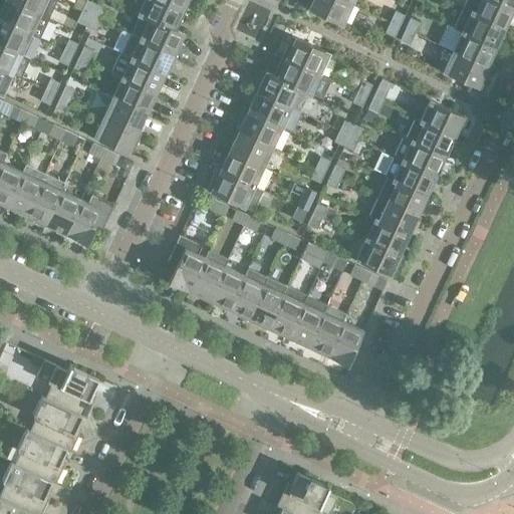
[(46,17),(8,0),(3,0),(0,8),(0,19),(29,33),(37,37),(46,17)]
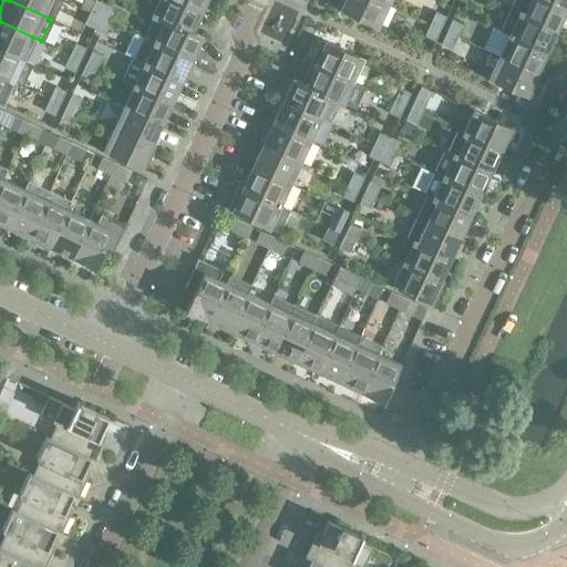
[(59,0),(9,0),(51,19),(59,0)]
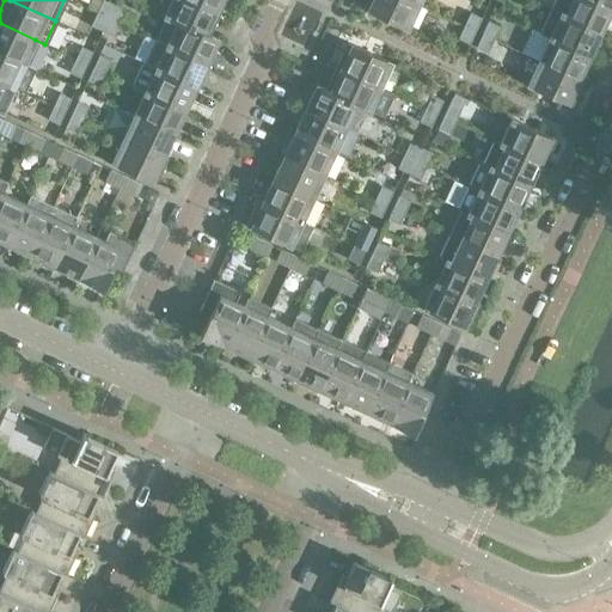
[(110,18),(116,5),(105,0),(104,0),(98,13),(110,18)]
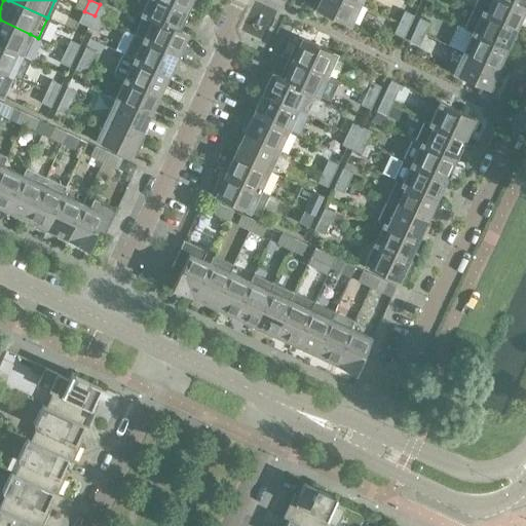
[(180,31),(180,29),(189,10),(165,0),(146,0),(141,14),(143,15),(143,13),(180,31)]
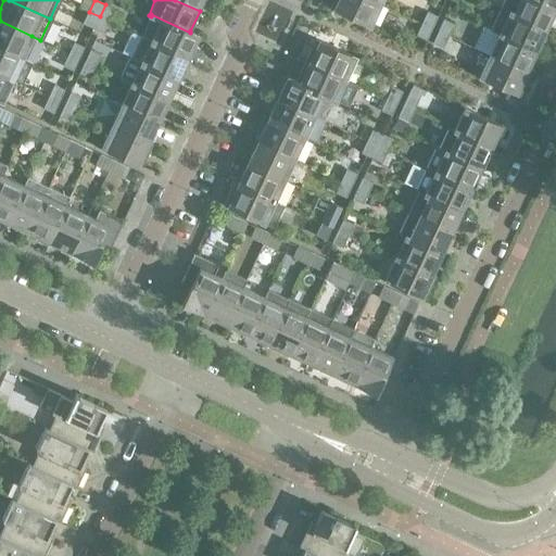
[(204,0),(175,0),(200,11),(204,0)]
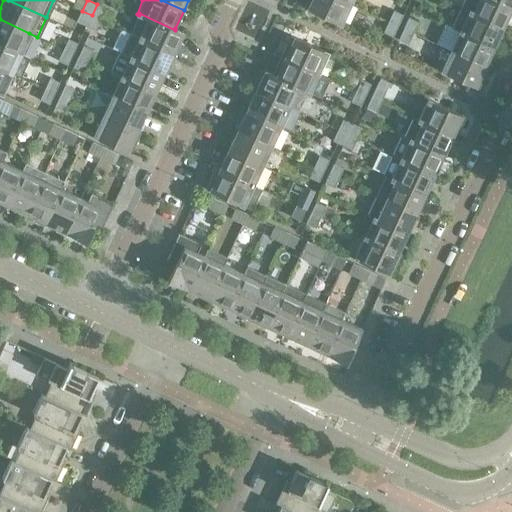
[(340,24),(350,3),(343,0),(305,0),(303,6),(340,24)]
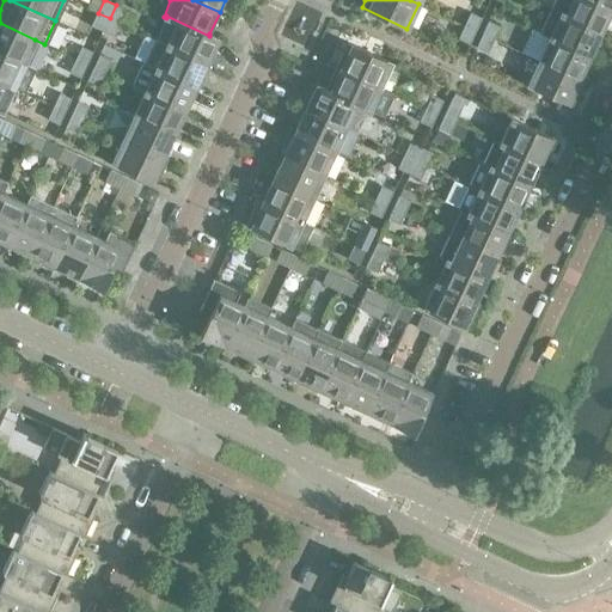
[(592,0),(570,0),(565,13),(564,16),(600,32),(611,8),(592,0)]
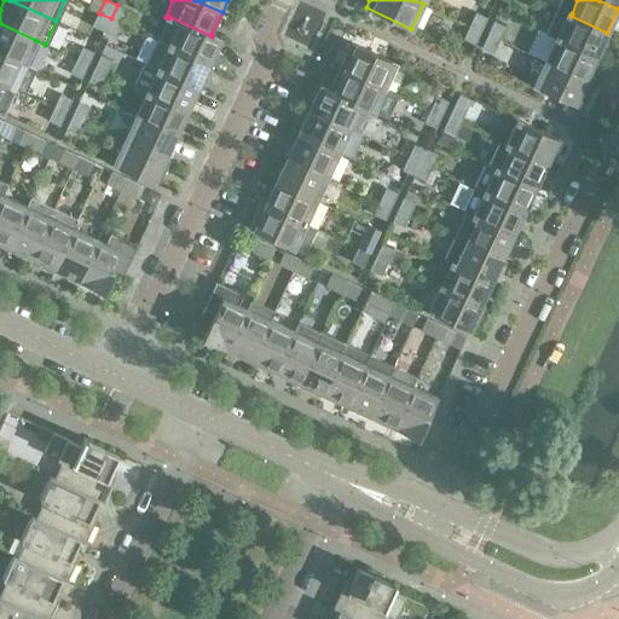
[(129,11),(117,5),(111,18),(123,24),(129,11)]
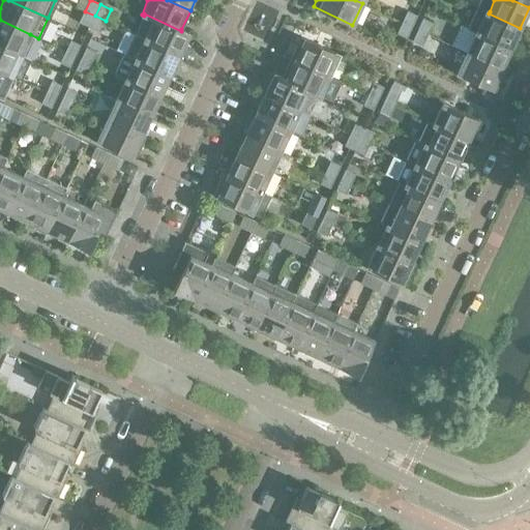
[(407,10),(402,22),(411,26),(417,15),(407,10)]
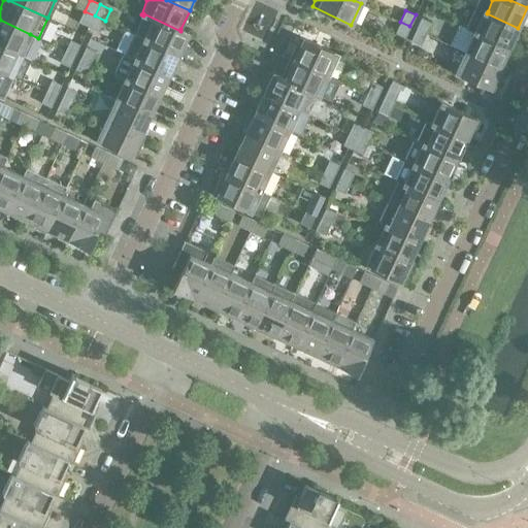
[(508,47),(518,28),(487,13),(488,11),(484,10),(473,32),(508,47)]
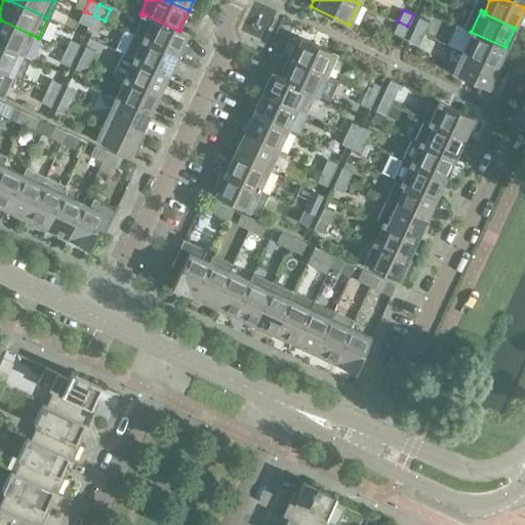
[(89,27),(94,15),(84,11),(79,23),(89,27)]
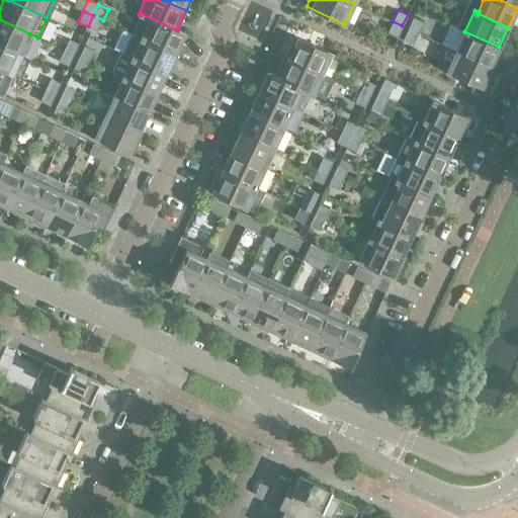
[(185,32),(177,28),(177,30),(141,13),(141,15),(132,33),(175,54),(185,32)]
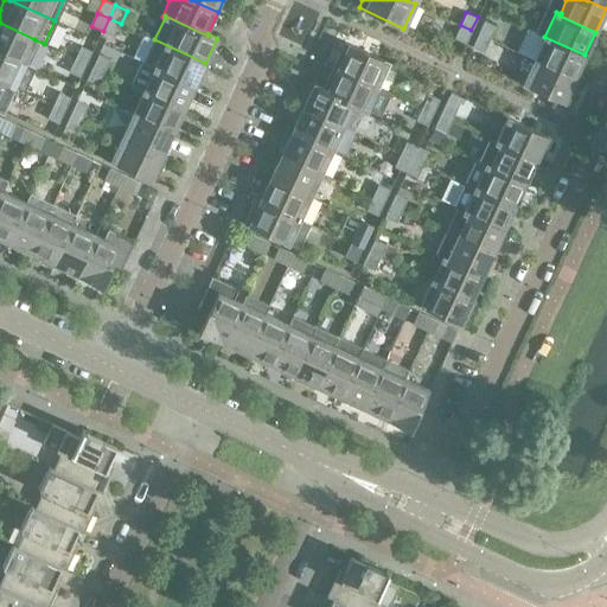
[(115,37),(121,24),(109,18),(103,31),(115,37)]
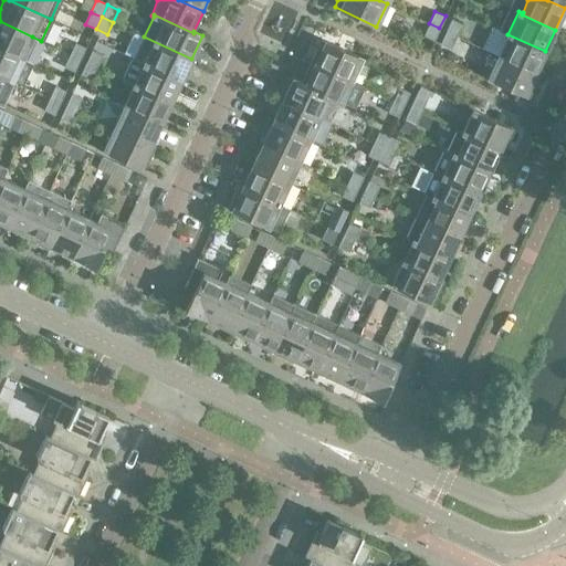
[(462,24),(451,19),(446,31),(457,37),(462,24)]
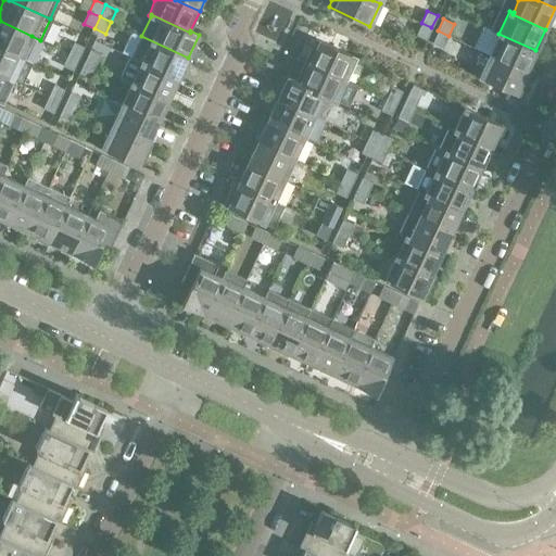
[(40,40),(32,36),(0,21),(0,47),(22,58),(30,61),(40,40)]
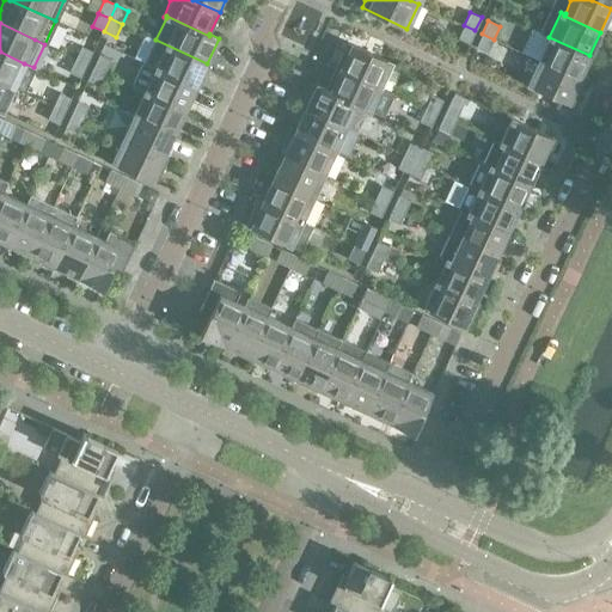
[(469,43),(475,30),(464,25),(457,38),(469,43)]
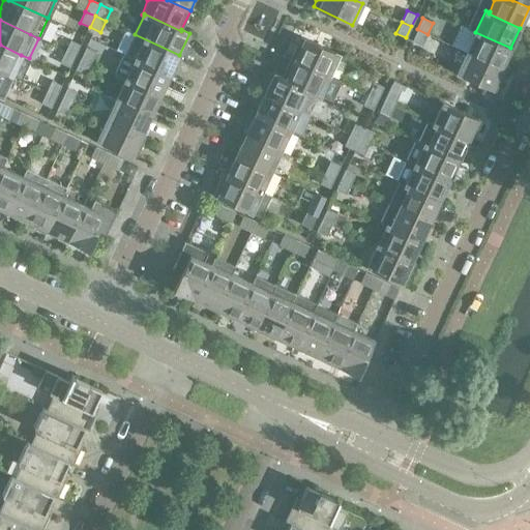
[(421,46),(428,34),(417,29),(412,40),(421,46)]
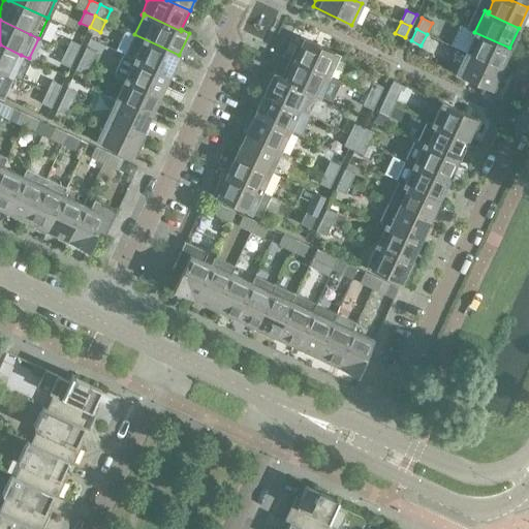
[(500,68),(501,66),(509,48),(474,32),(465,52),(500,68)]
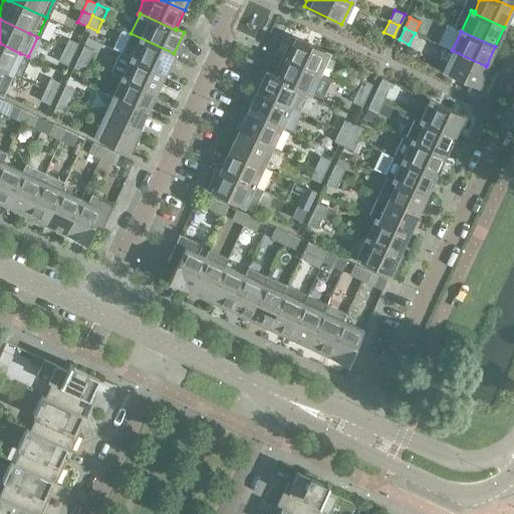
[(165,72),(174,53),(131,33),(121,52),(165,72)]
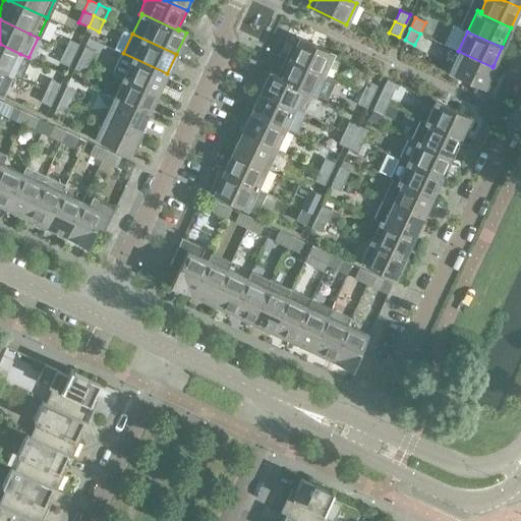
[(295,36),(285,56),(324,74),(333,53),(295,36)]
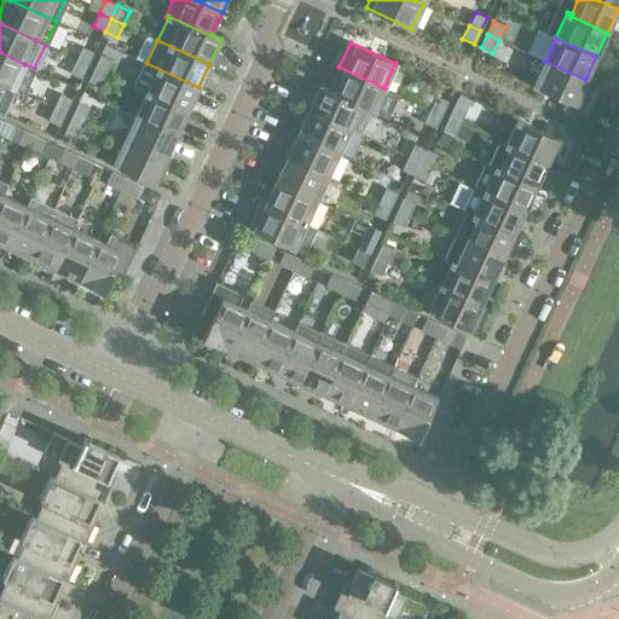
[(87,65),(93,51),(81,46),(75,59),(87,65)]
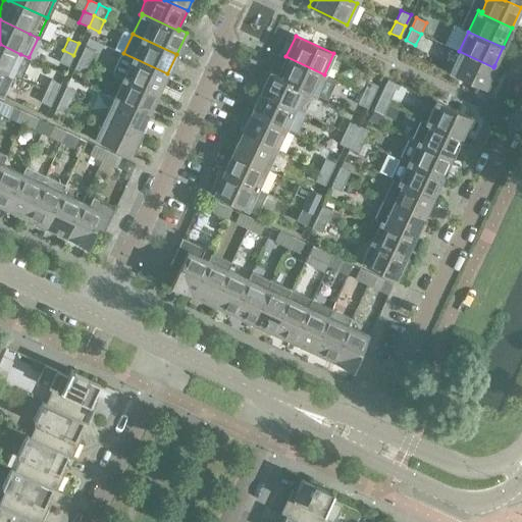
[(29,57),(20,54),(0,44),(0,68),(11,74),(18,77),(29,57)]
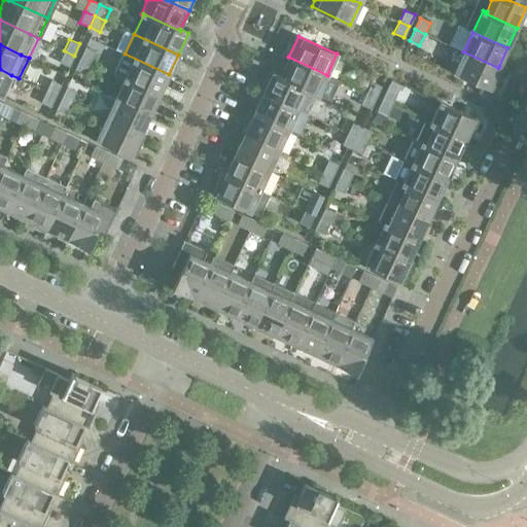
[(95,51),(85,46),(80,58),(90,63),(95,51)]
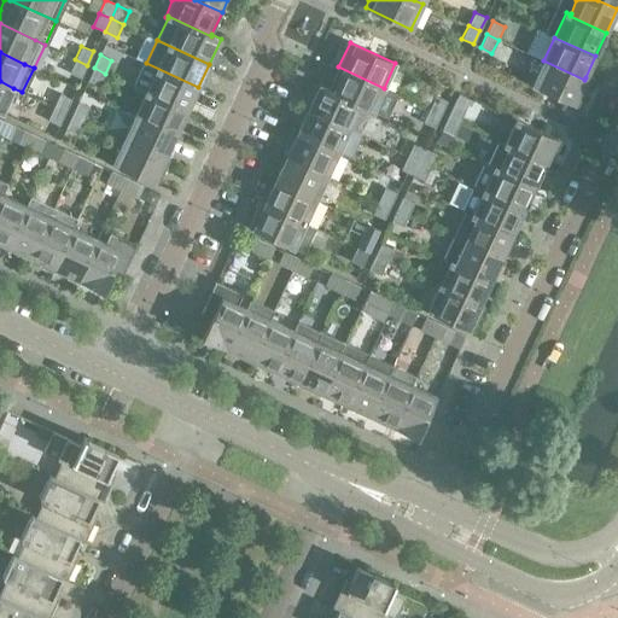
[(81,79),(87,65),(75,59),(69,73),(81,79)]
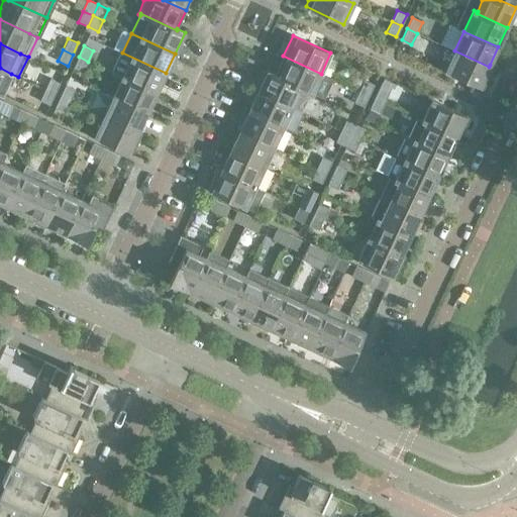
[(493,67),(490,65),(489,67),(454,50),(445,71),(483,89),(493,67)]
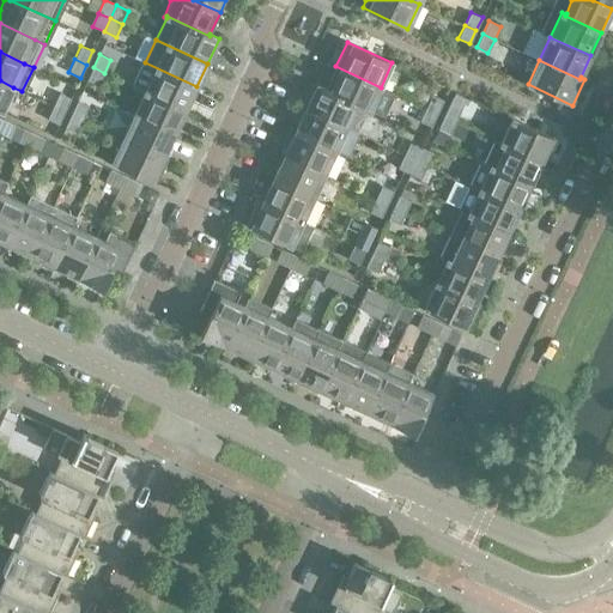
[(186,110),(196,86),(145,62),(143,61),(132,85),(145,91),(186,110)]
